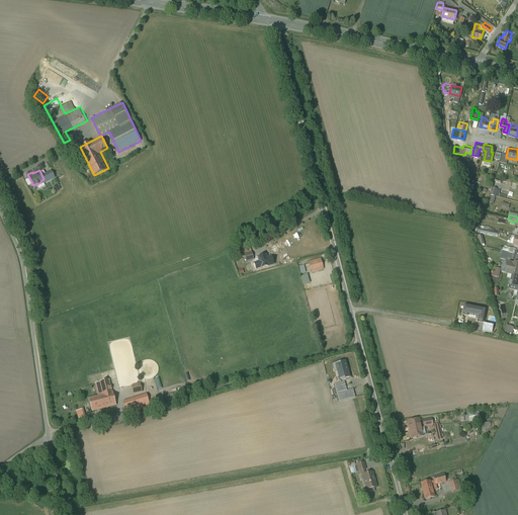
[(250,245),(243,247),(247,259),(253,257),(250,245)]
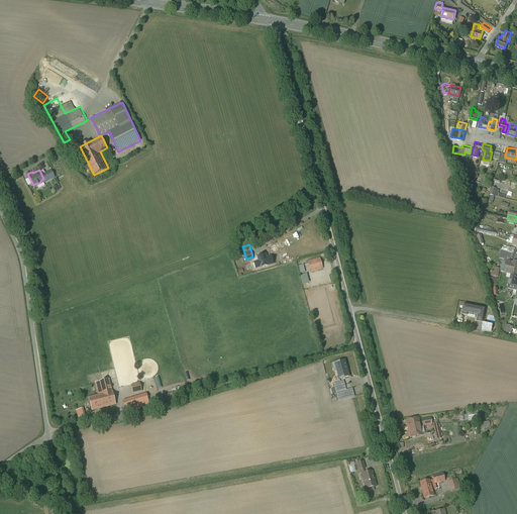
[(515,251),(516,247),(509,245),(507,249),(506,249),(504,258),(513,260),(514,258),(515,251)]
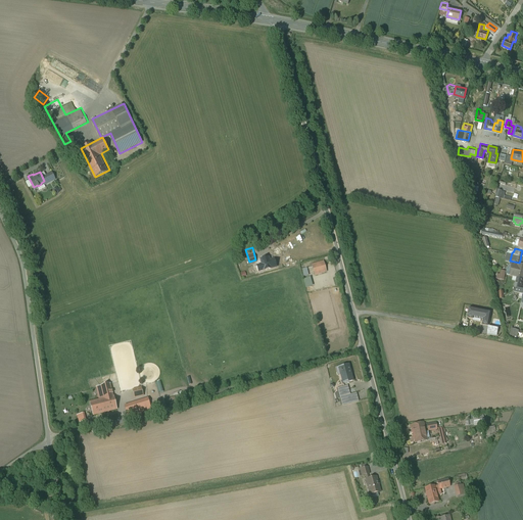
[(269,255),(260,257),(262,263),(257,264),(258,270),(272,266),(269,255)]
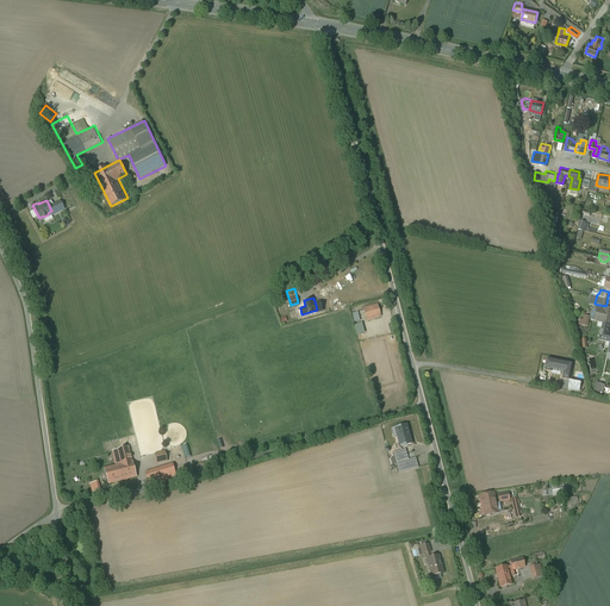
[(378,303),(363,306),(367,317),(380,313),(378,303)]
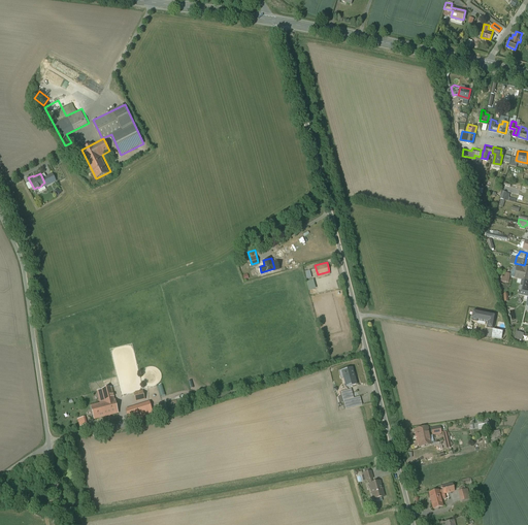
[(525,265),(518,264),(516,275),(522,277),(527,279),(527,265),(525,265)]
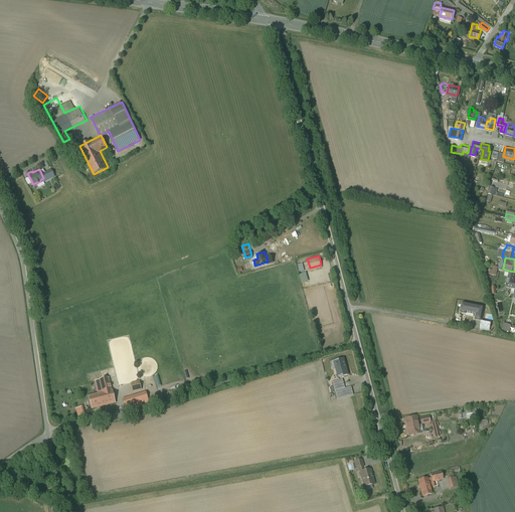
[(489,272),(496,273),(497,265),(493,264),(493,268),(490,268),(489,272)]
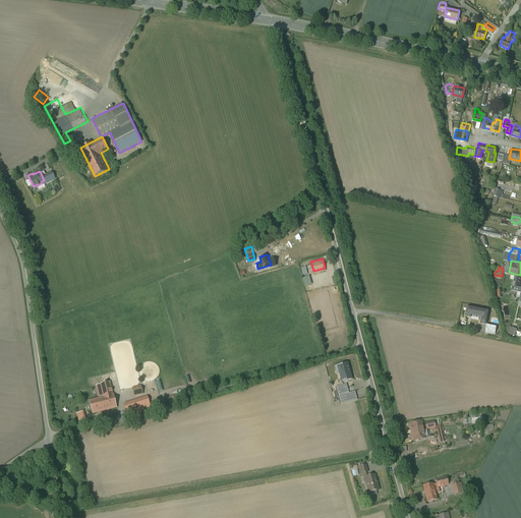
[(520,283),(519,283),(520,275),(515,274),(512,288),(520,289),(520,283)]
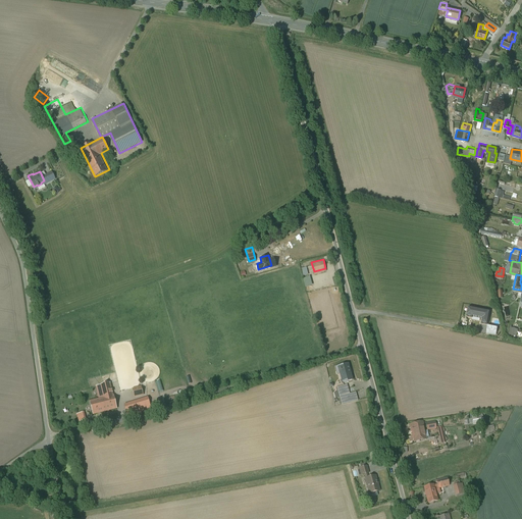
[(489,310),(469,305),(468,313),(469,313),(469,315),(473,315),(473,314),(483,316),(482,321),(487,322),(489,310)]
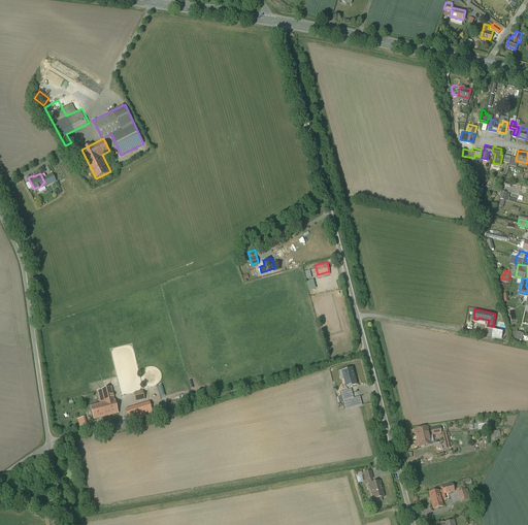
[(525,331),(518,329),(516,337),(523,338),(525,331)]
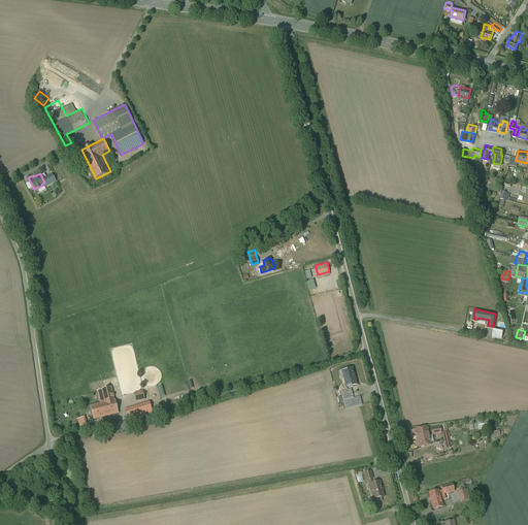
[(355,365),(339,369),(342,378),(345,376),(348,385),(358,382),(355,365)]
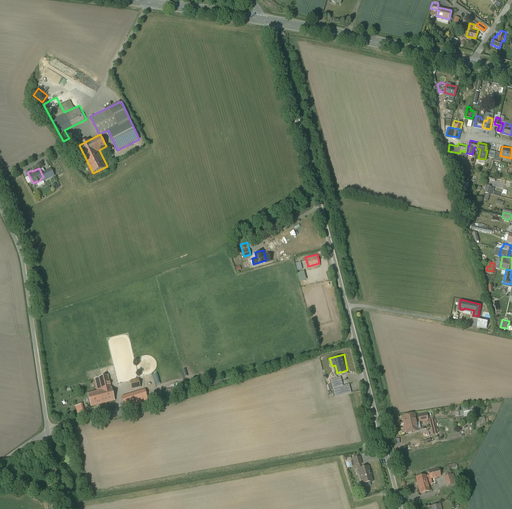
[(108,373),(95,377),(98,389),(100,401),(114,397),(108,373)]
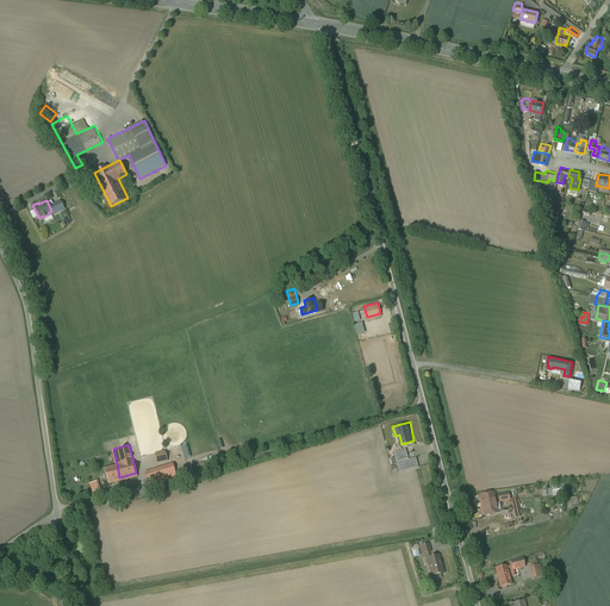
[(406,447),(393,449),(399,470),(418,464),(416,455),(409,457),(406,447)]
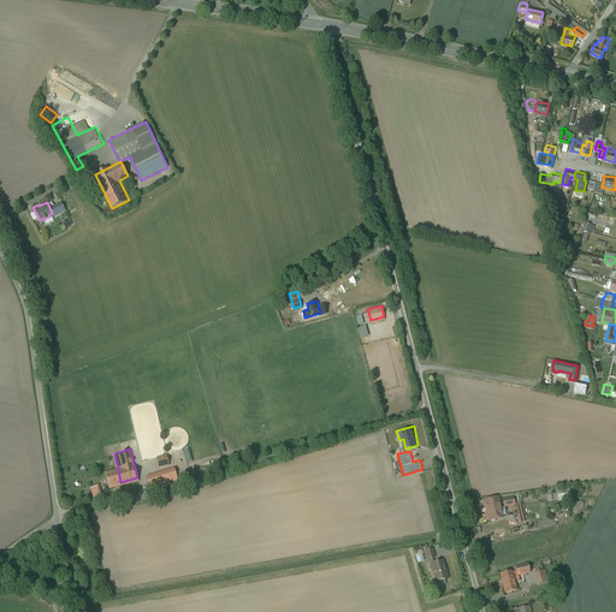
[(166,453),(157,456),(159,464),(169,463),(166,453)]
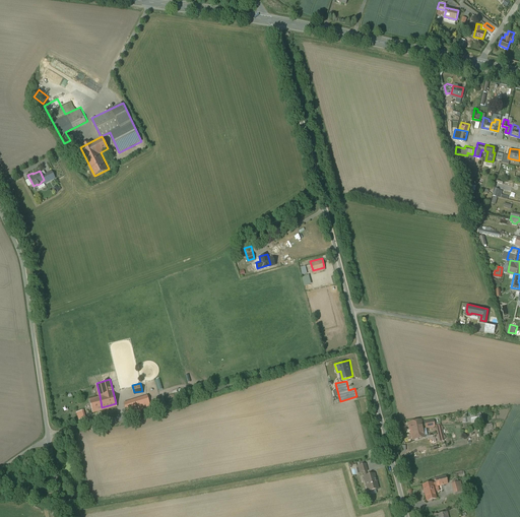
[(147,393),(124,400),(127,411),(150,404),(147,393)]
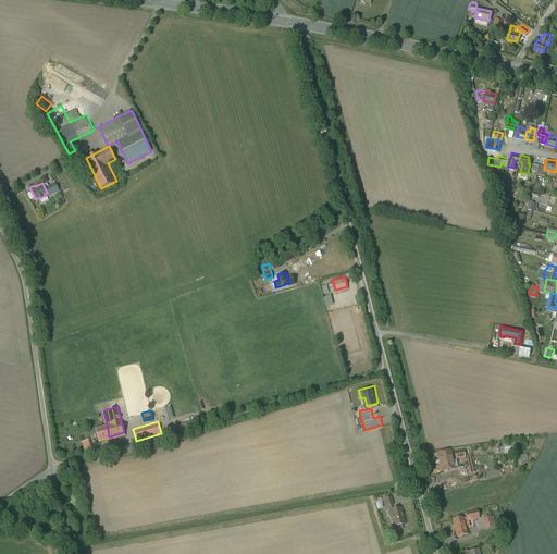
[(107,423),(96,427),(99,439),(109,436),(107,423)]
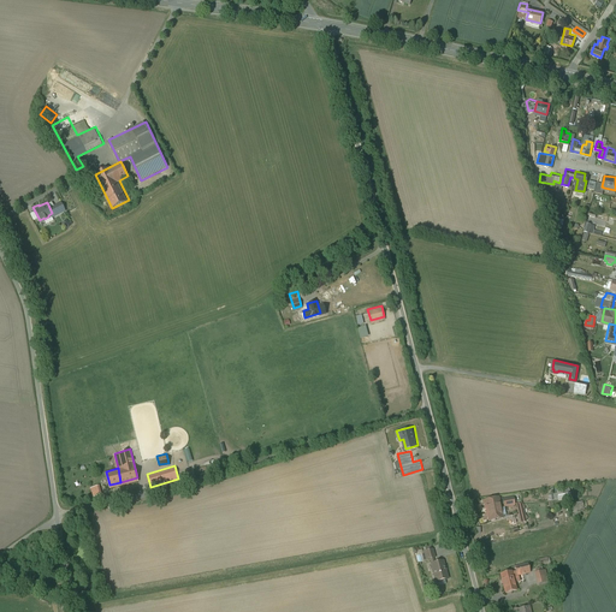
[(569,488),(556,491),(558,499),(572,497),(569,488)]
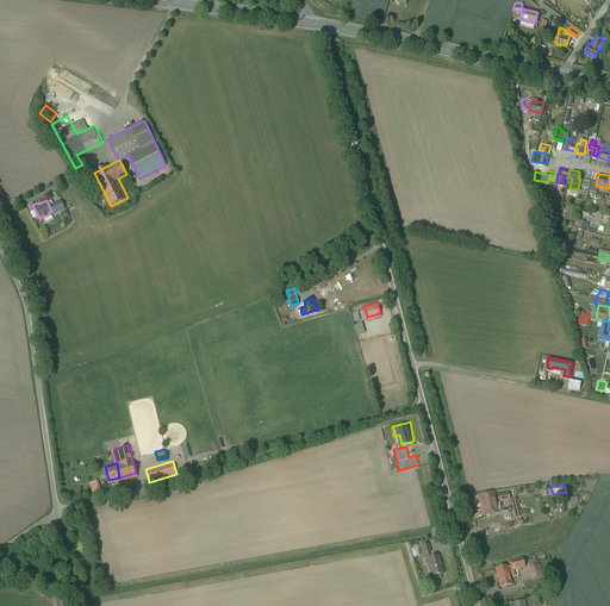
[(497,489),(480,493),(484,514),(502,511),(497,489)]
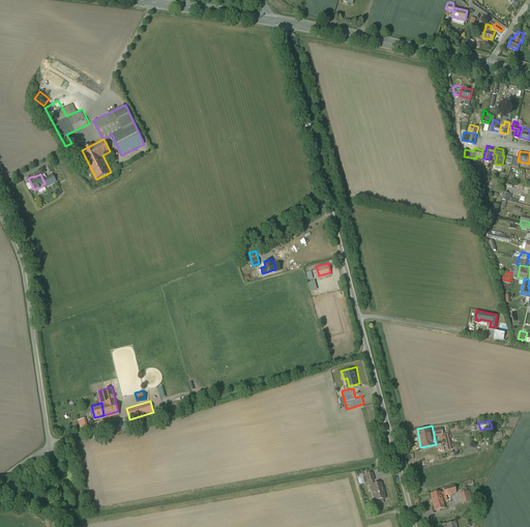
[(450,432),(445,433),(448,447),(453,446),(450,432)]
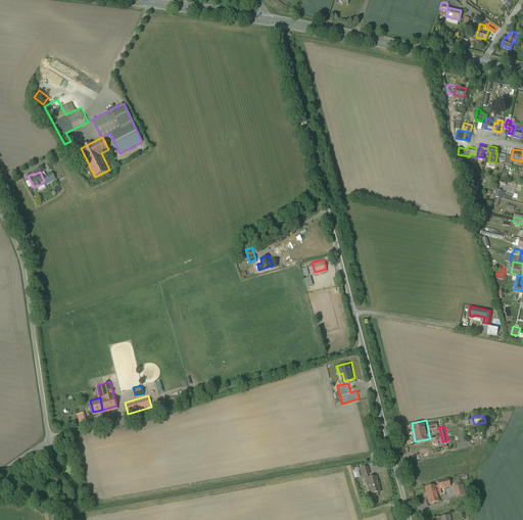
[(372,476),(369,464),(359,467),(361,475),(366,473),(367,477),(372,476)]
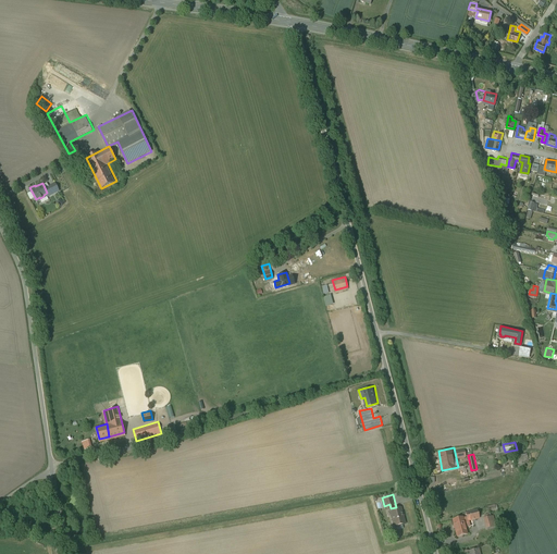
[(407,522),(403,505),(396,507),(391,508),(395,525),(407,522)]
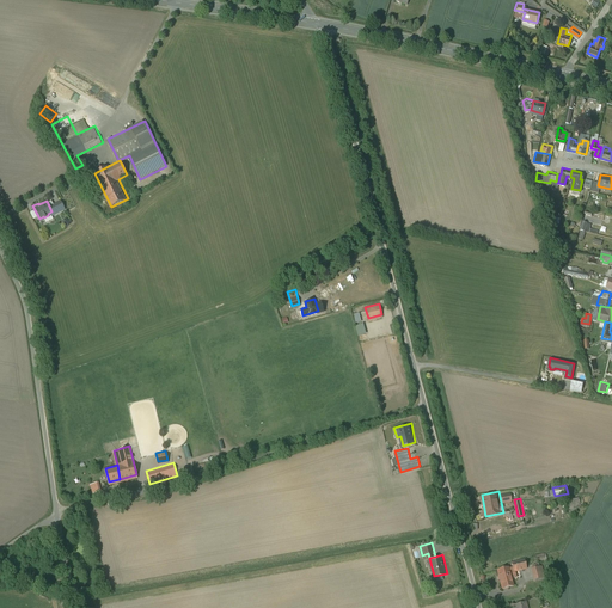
[(513,565),(514,569),(527,566),(525,557),(512,560),(513,565)]
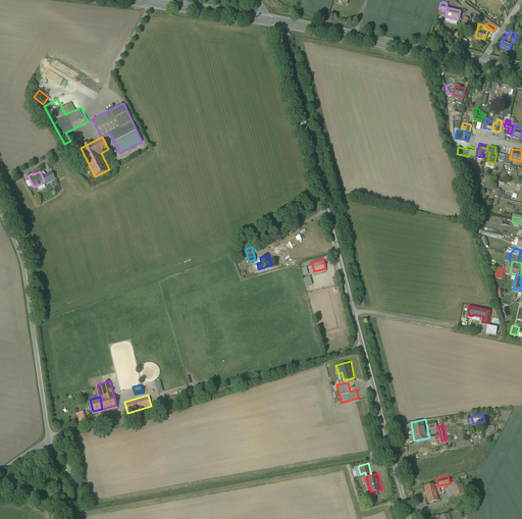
[(433,482),(424,485),(428,501),(437,498),(435,492),(440,490),(438,485),(437,482),(433,483),(433,482)]
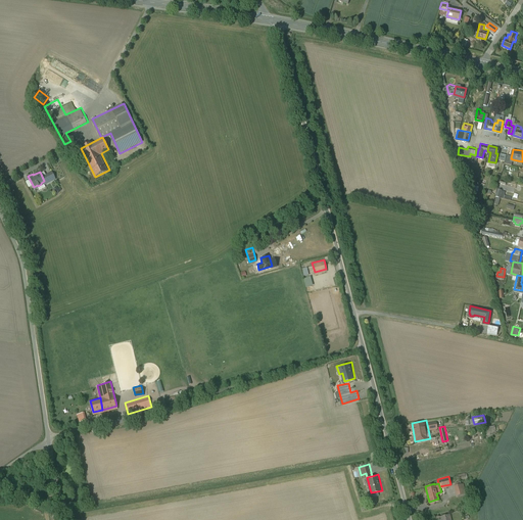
[(455,485),(457,493),(464,491),(462,483),(455,485)]
